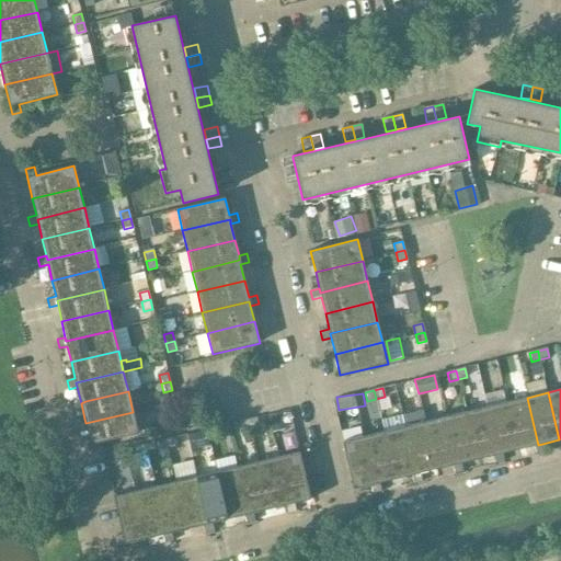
[(527,398),(506,402),(518,449),(534,446),(536,454),(545,451),(542,444),(538,445),(527,398)]
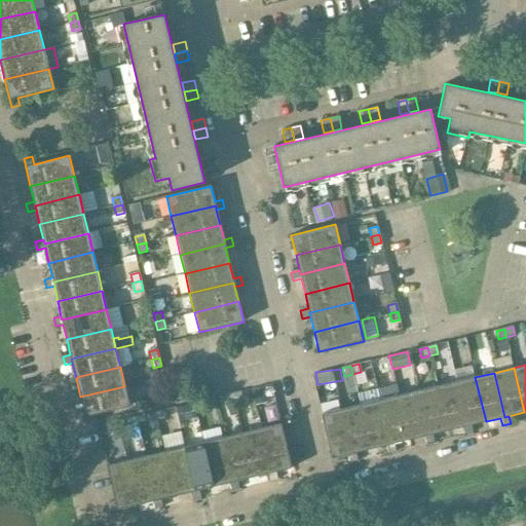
[(475,377),(456,382),(466,426),(462,427),(464,435),(473,433),(471,425),(486,421),(475,377)]
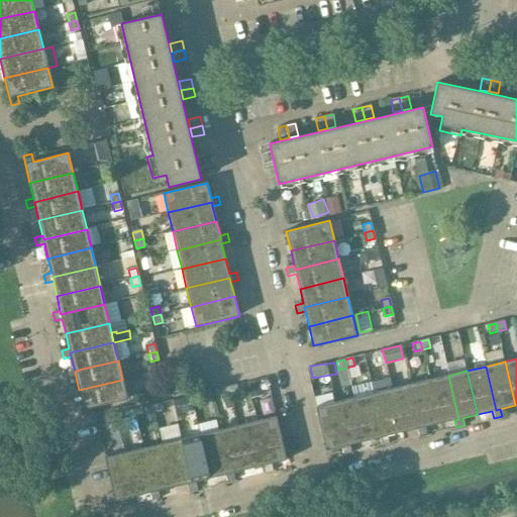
[(448,376),(429,380),(439,423),(454,420),(458,419),(448,376)]
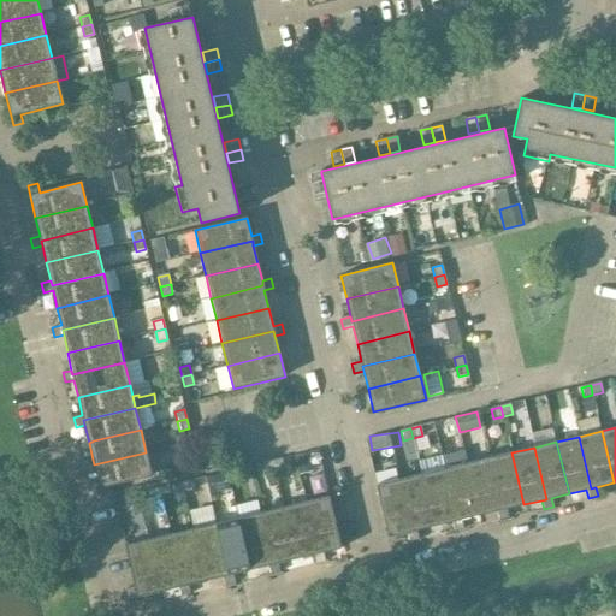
[(463,449),(424,461),(426,472),(467,460),(463,449)]
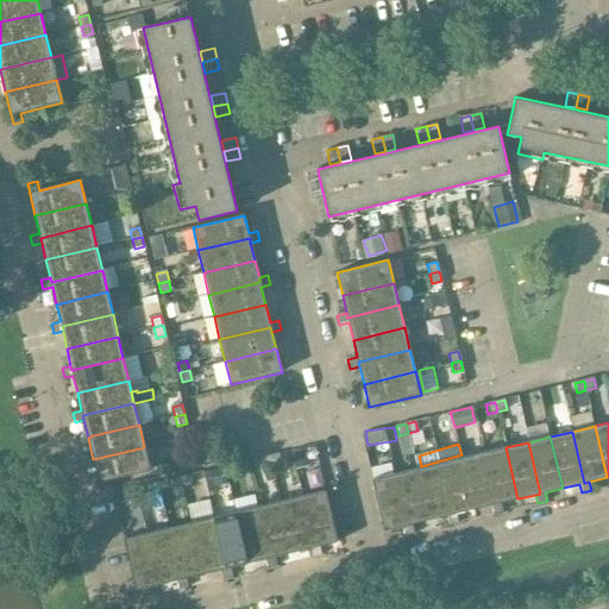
[(144,447),(93,459),(92,454),(83,457),(86,466),(94,464),(99,483),(150,470),(144,447)]
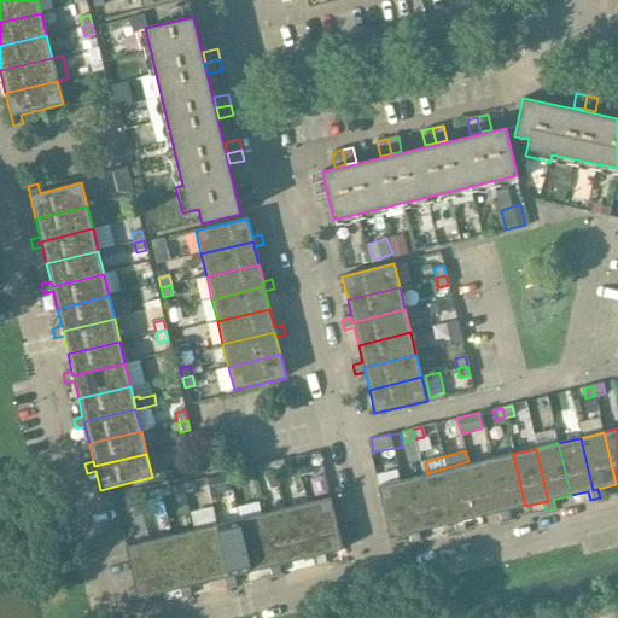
[(513,454),(490,460),(503,512),(508,511),(525,506),(513,454)]
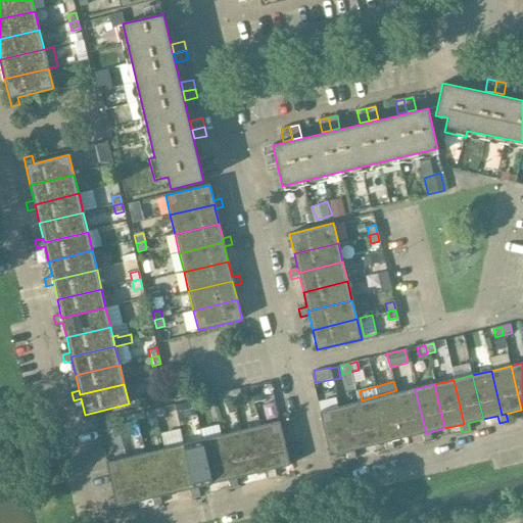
[(239,389),(231,391),(233,399),(241,398),(239,389)]
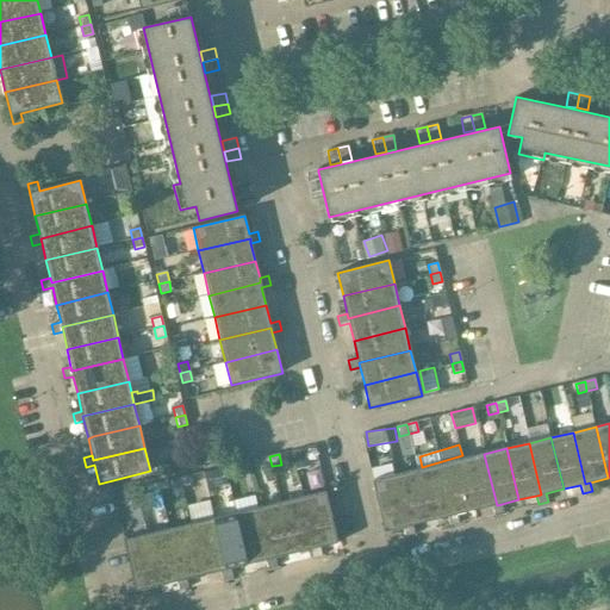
[(484,454),(462,459),(474,510),(492,506),(495,515),(504,512),(502,504),(497,505),(484,454)]
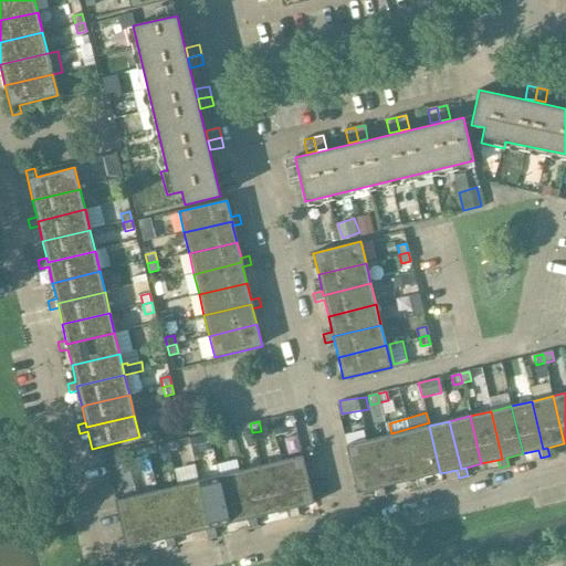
[(250,423),(241,426),(243,435),(252,432),(250,423)]
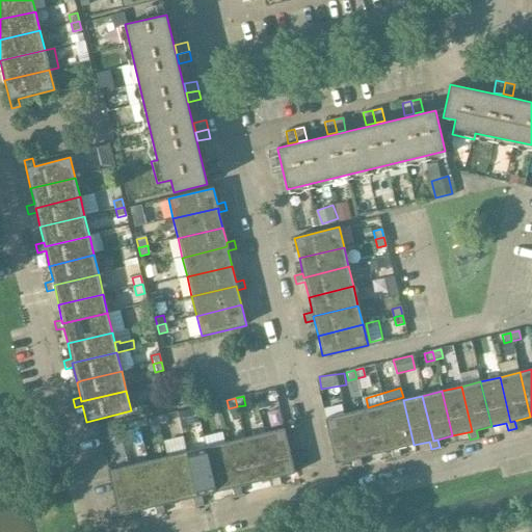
[(403,400),(383,405),(394,450),(390,451),(392,458),(400,456),(398,449),(414,445),(403,400)]
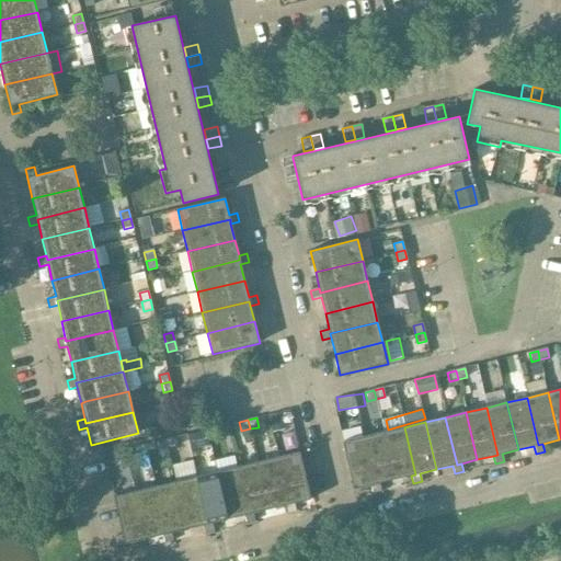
[(404,427),(385,432),(396,479),(411,476),(415,474),(404,427)]
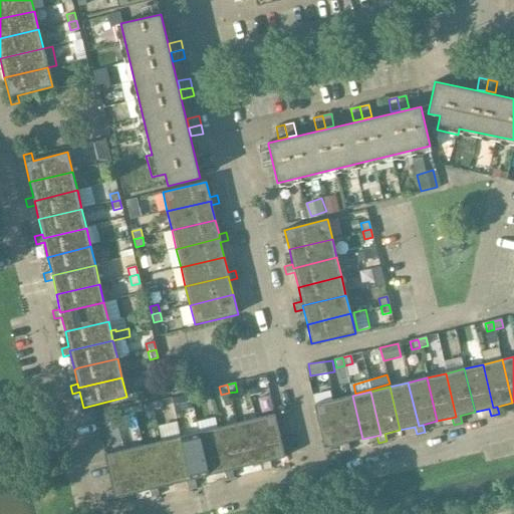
[(352,396),(333,401),(343,444),(347,443),(362,439),(352,396)]
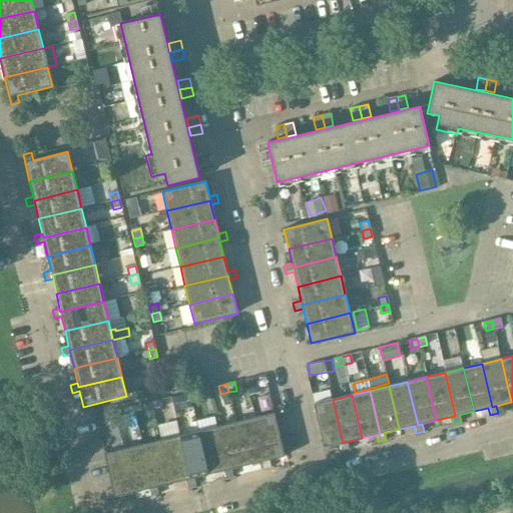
[(177,396),(170,398),(173,410),(180,408),(177,396)]
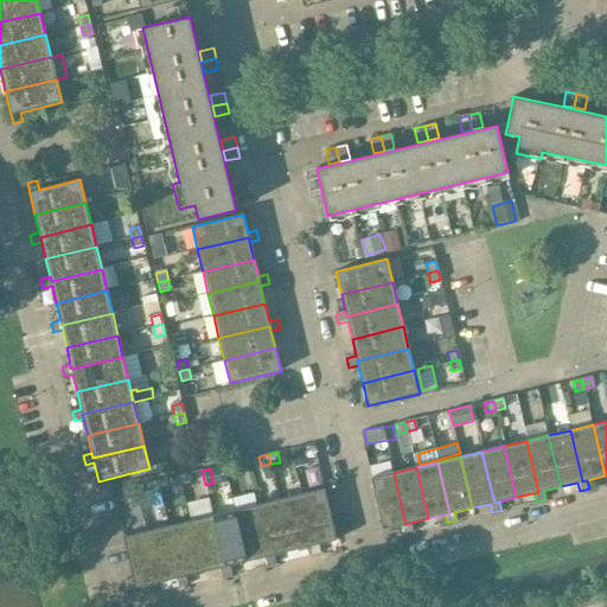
[(189,473),(179,475),(181,485),(191,483),(189,473)]
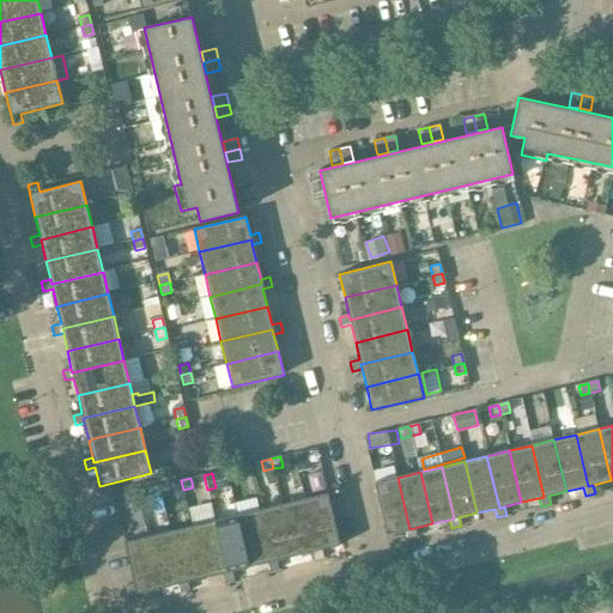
[(398,478),(374,483),(387,534),(405,529),(407,539),(417,536),(414,528),(410,529),(398,478)]
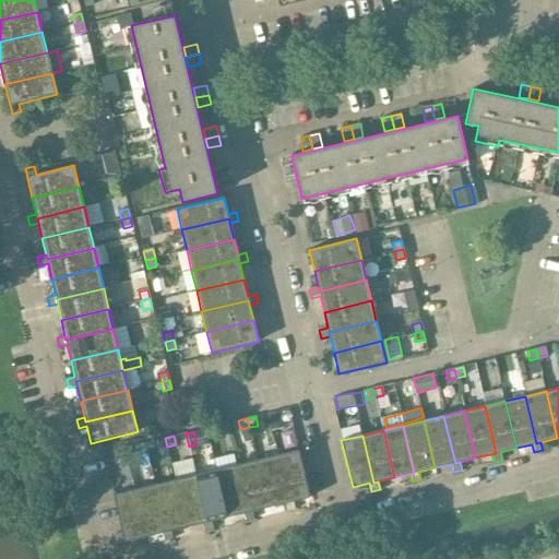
[(165,438),(156,440),(158,449),(167,447),(165,438)]
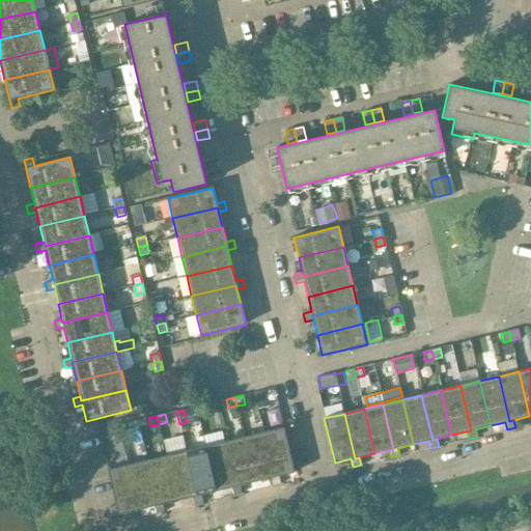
[(114,423),(100,428),(109,458),(124,453),(114,423)]
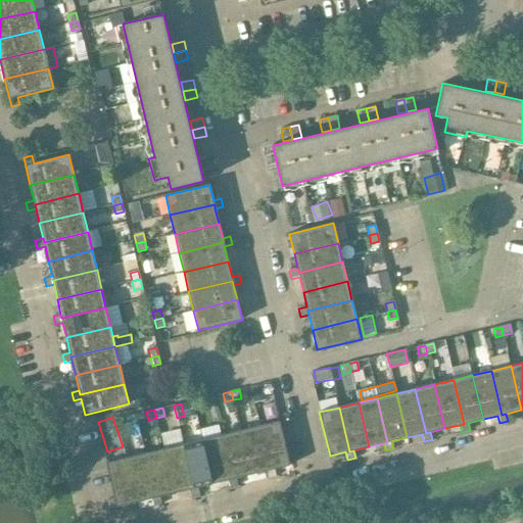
[(279,422),(259,426),(270,470),(266,471),(268,479),(276,477),(274,469),(290,466),(279,422)]
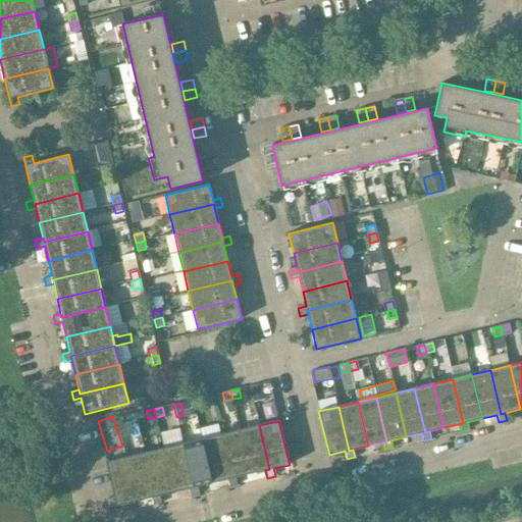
[(259,425),(240,430),(250,474),(265,470),(269,469),(259,425)]
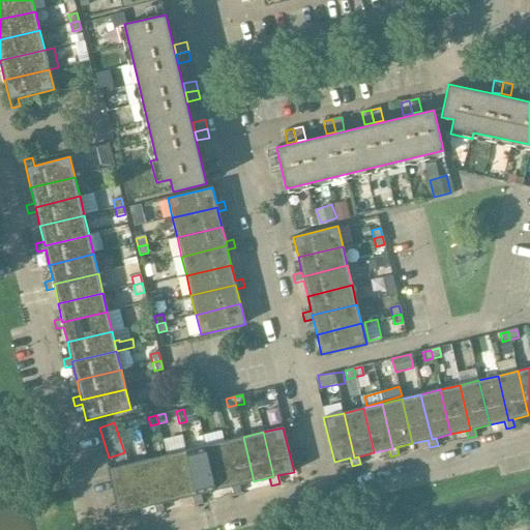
[(243,437),(224,441),(235,486),(239,484),(254,481),(243,437)]
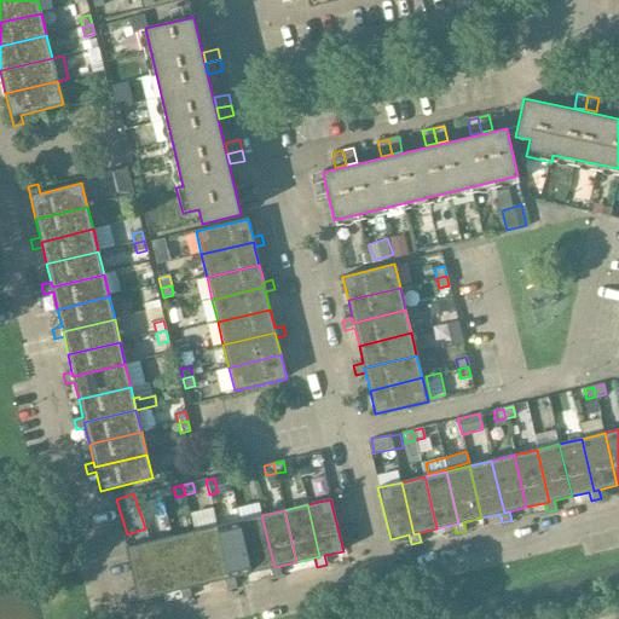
[(261,515),(239,521),(252,573),(270,568),(272,578),(282,576),(279,566),(275,567),(261,515)]
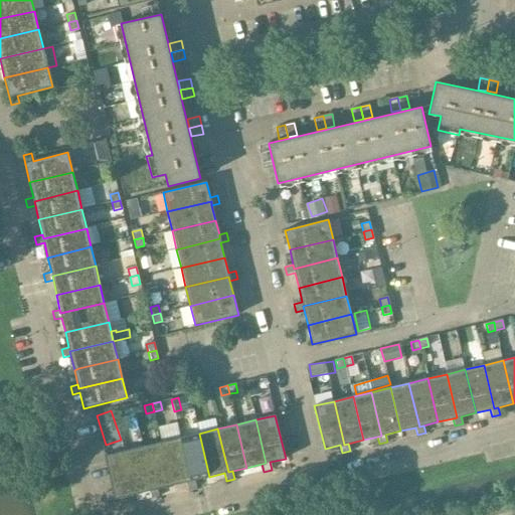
[(199,434),(180,438),(191,481),(186,482),(188,490),(196,488),(194,480),(209,477),(199,434)]
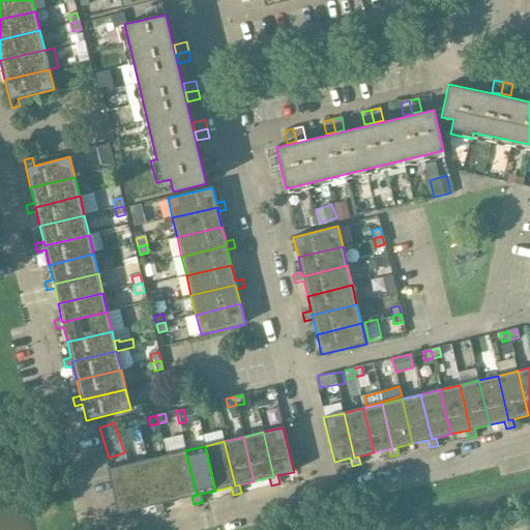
[(185,450),(167,455),(177,500),(192,496),(197,495),(185,450)]
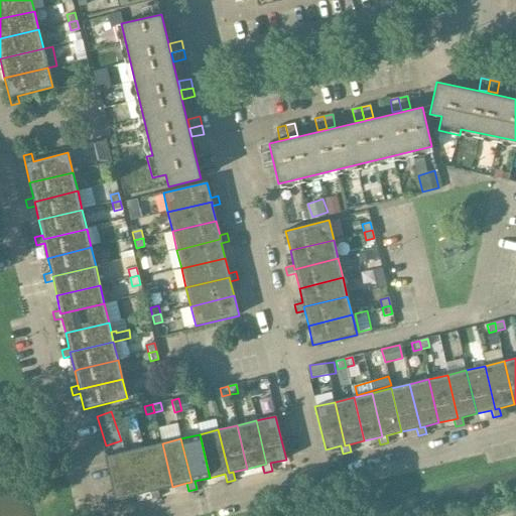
[(162,443),(143,447),(153,491),(157,490),(172,487),(162,443)]
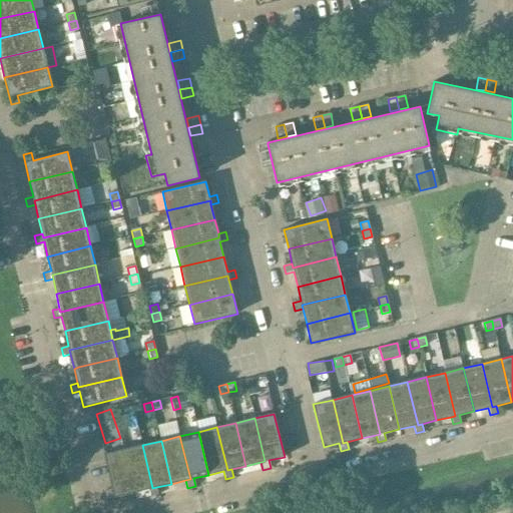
[(142,445),(123,449),(133,493),(148,489),(150,497),(158,495),(156,487),(152,488),(142,445)]
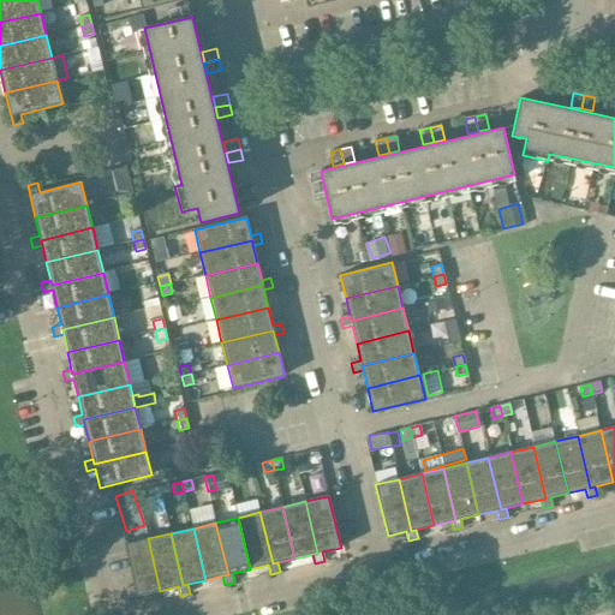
[(148,538),(125,544),(135,586),(125,589),(127,598),(160,591),(148,538)]
